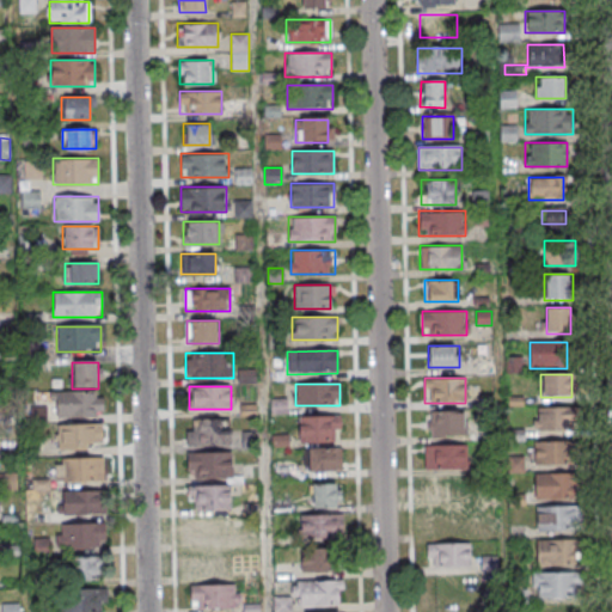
[(55,392),(55,417),(102,417),(102,392),(55,392)]
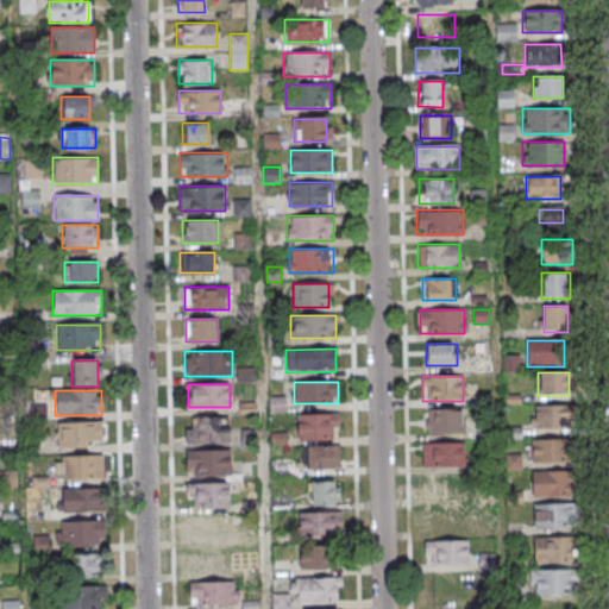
[(531,406),(531,428),(571,428),(571,406),(531,406)]
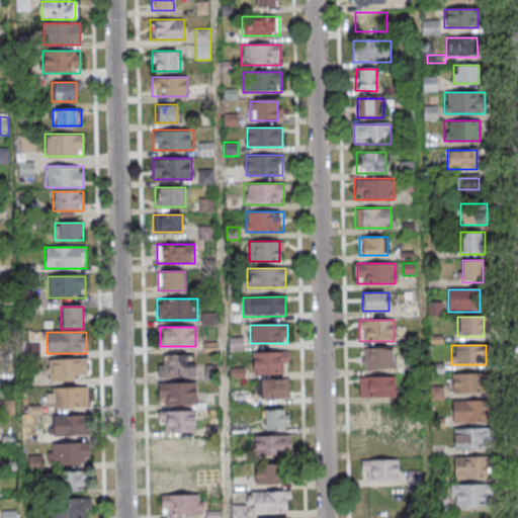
[(361,348),(361,368),(395,368),(395,348),(361,348)]
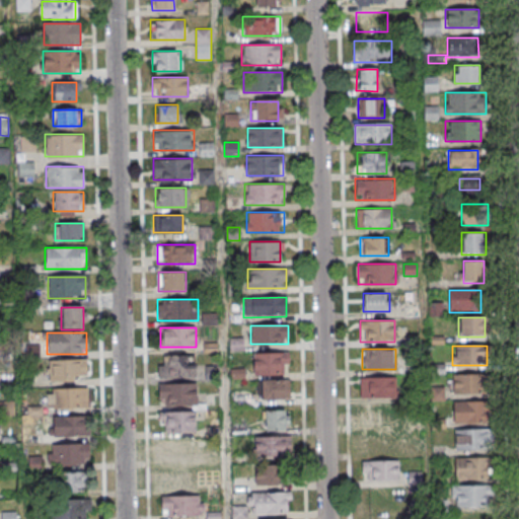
[(289,375),(289,354),(252,354),(252,375),(289,375)]
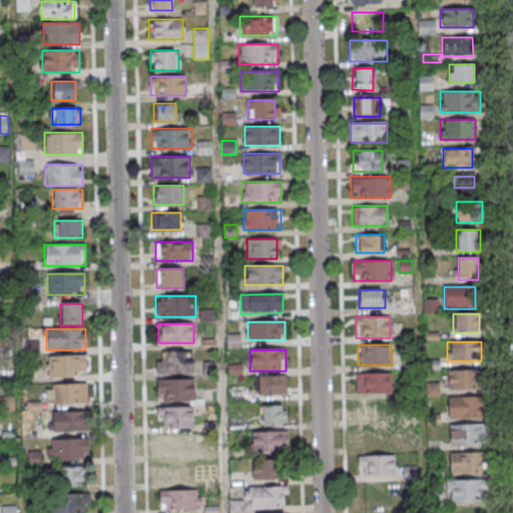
[(192,376),(192,353),(163,353),(163,362),(156,362),(156,376),(192,376)]
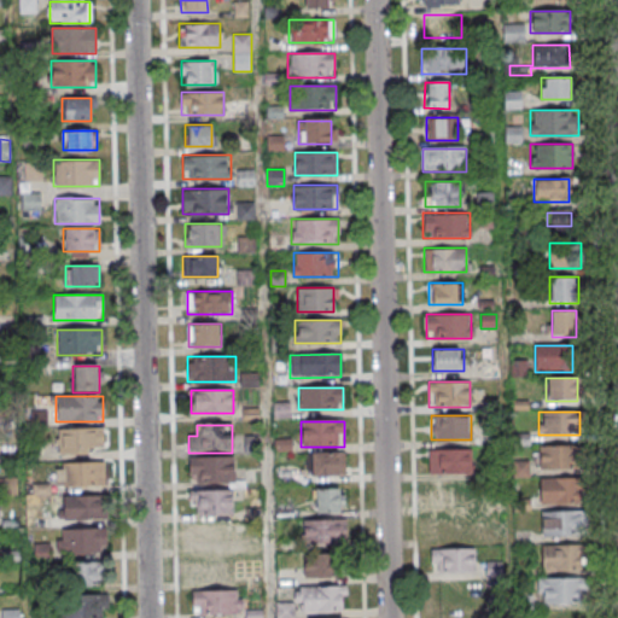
[(103,429),(59,429),(59,454),(103,454),(103,429)]
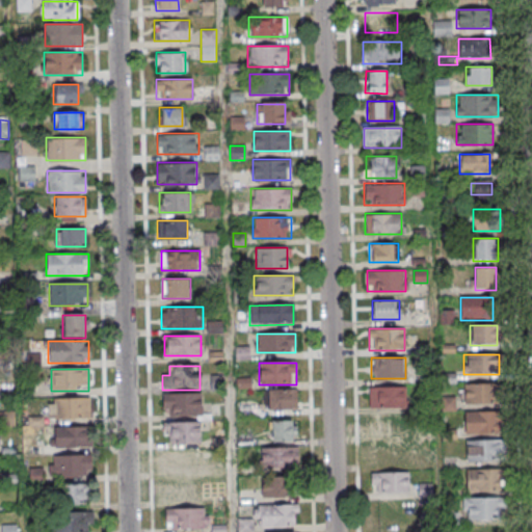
[(498,403),(498,383),(464,383),(464,403),(498,403)]
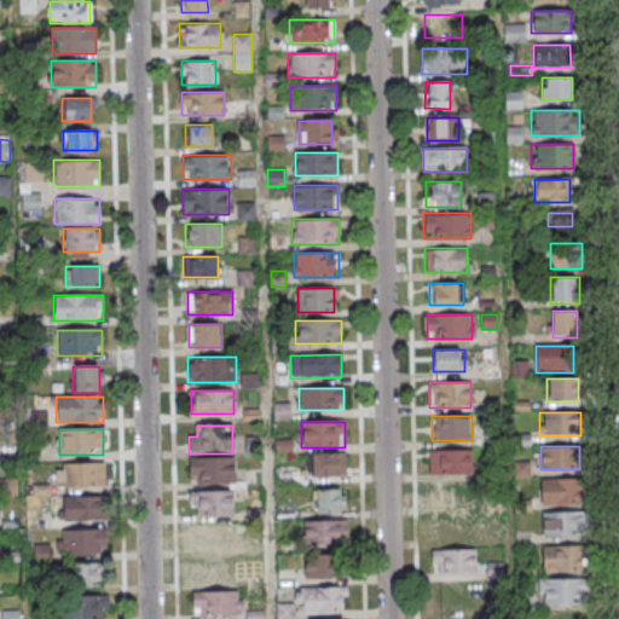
[(474,450),(429,450),(429,474),(474,474),(474,450)]
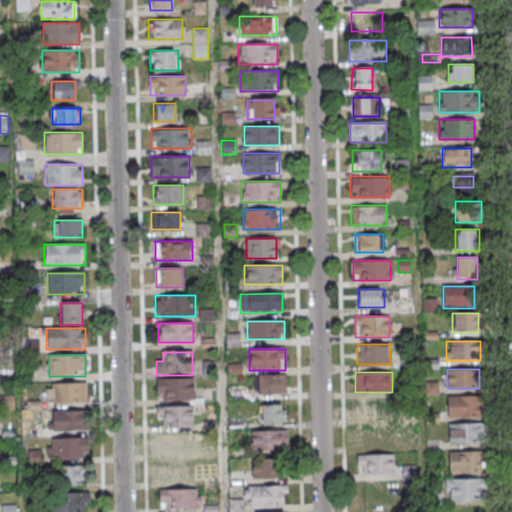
[(285,393),(285,375),(256,375),(256,393),(285,393)]
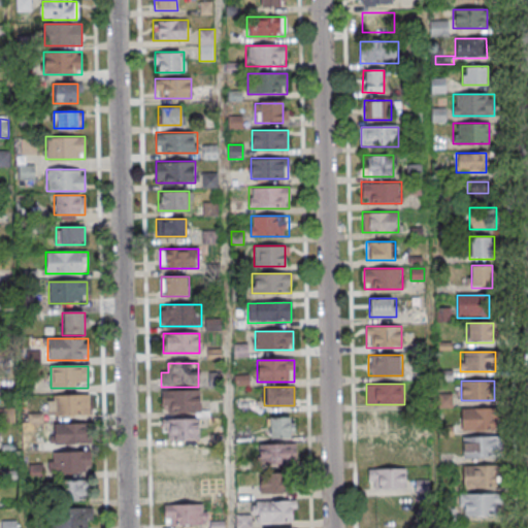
[(200,414),(200,392),(162,392),(162,414),(200,414)]
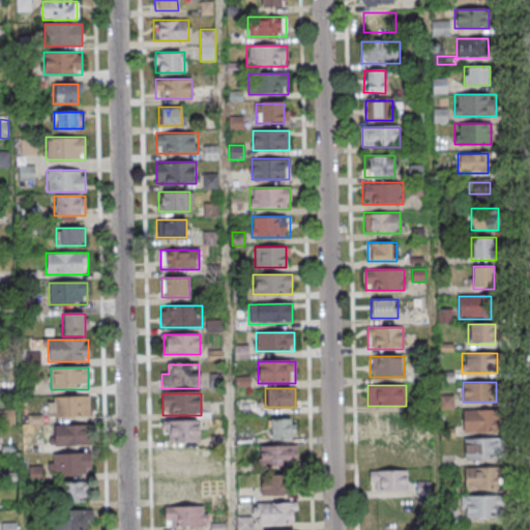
[(89,417),(89,396),(54,396),(54,417),(89,417)]
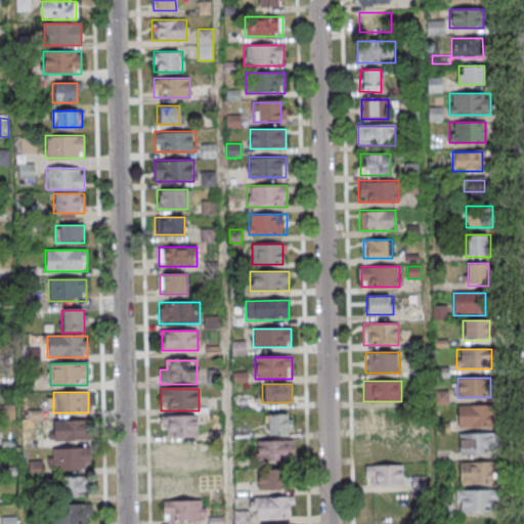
[(457,426),(492,426),(492,405),(457,405),(457,426)]
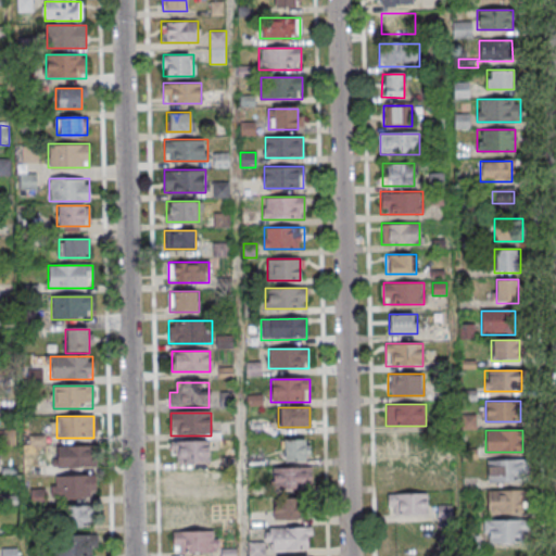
[(425,436),(387,436),(387,443),(392,443),(392,454),(425,454),(425,436)]
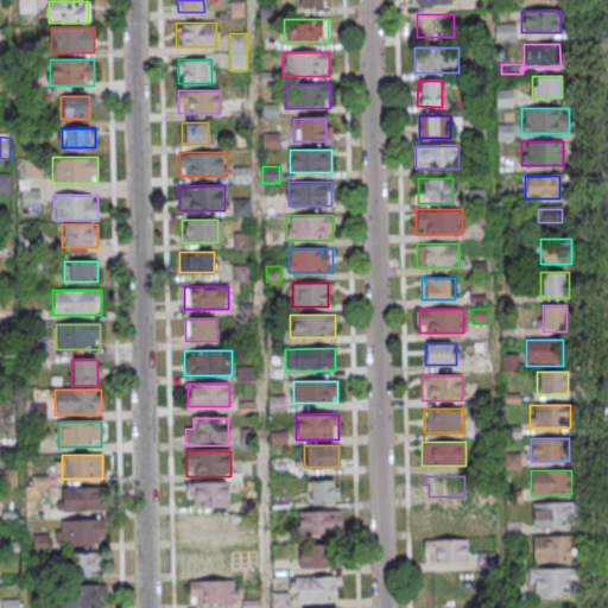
[(310,480),(310,504),(334,504),(334,480),(310,480)]
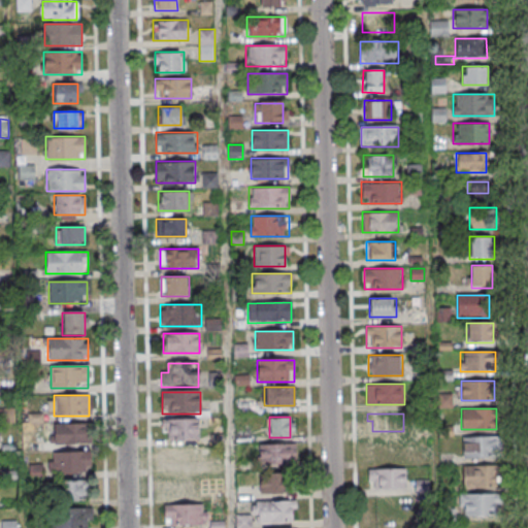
[(198,439),(198,420),(164,420),(164,439),(198,439)]
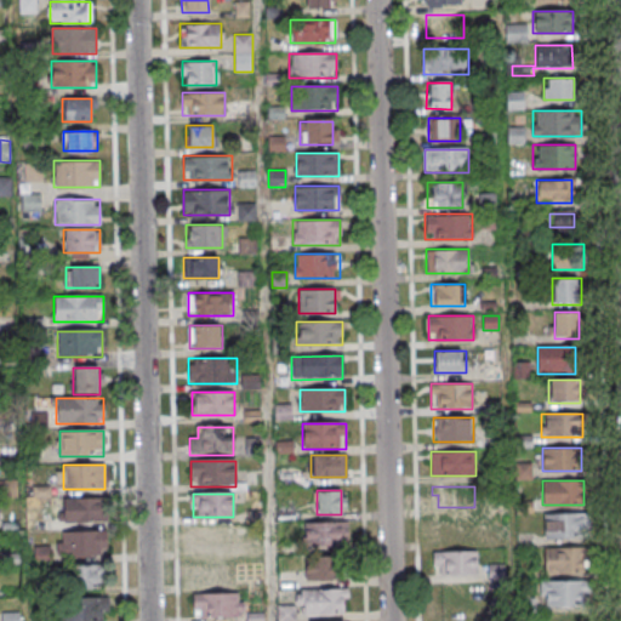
[(66,499),(66,522),(106,522),(106,499),(66,499)]
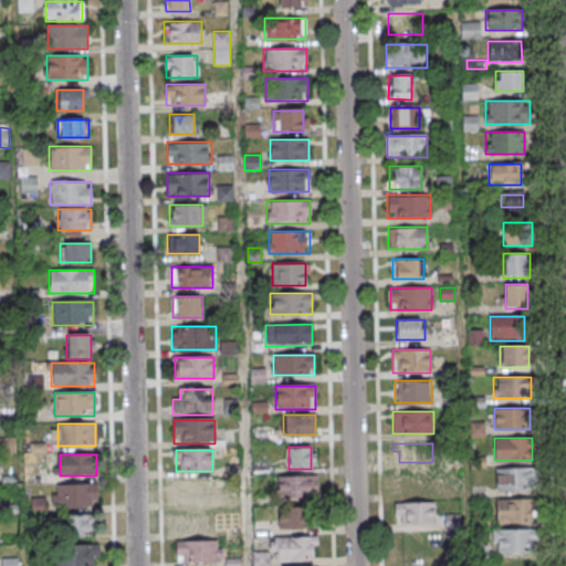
[(533,468),(495,468),(495,490),(533,490),(533,468)]
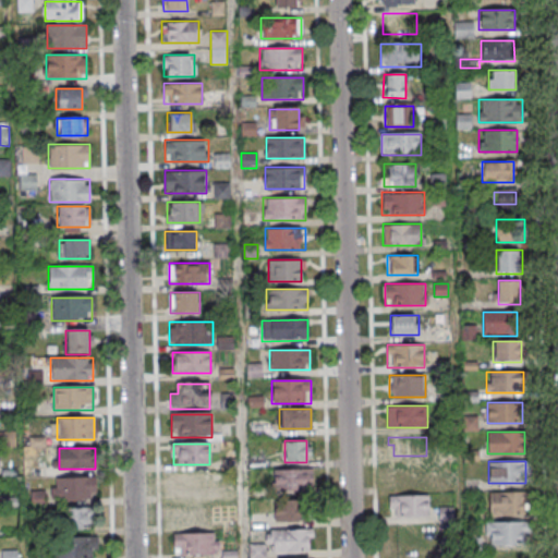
[(313,469),(274,469),(274,490),(313,490),(313,469)]
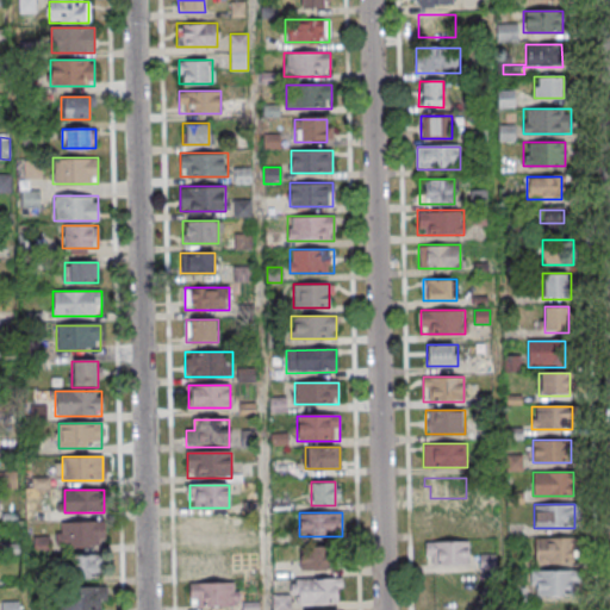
[(230,542),(230,518),(190,518),(190,542),(230,542)]
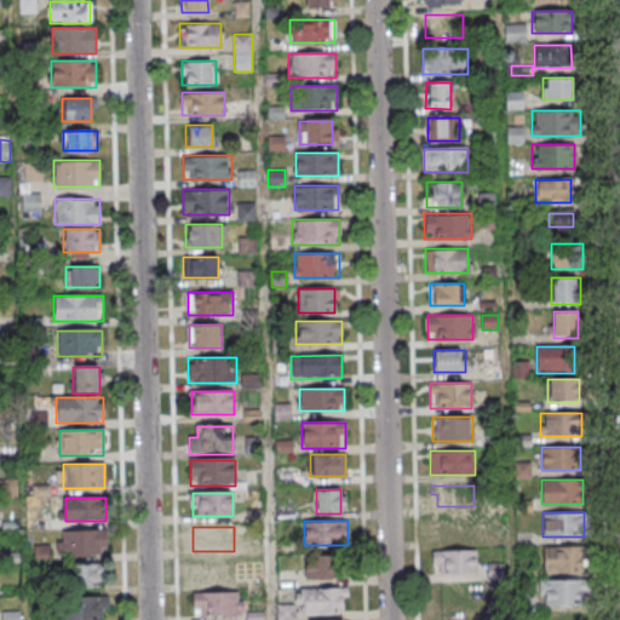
[(62,530),(62,556),(105,556),(105,530),(62,530)]
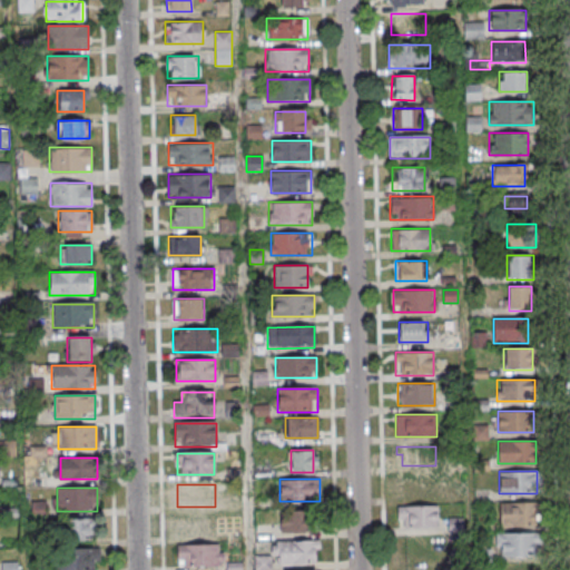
[(499,503),(499,526),(538,526),(538,503),(499,503)]
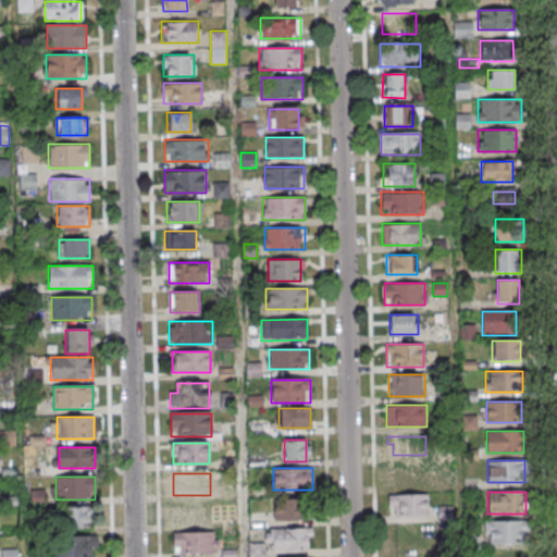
[(425,493),(387,494),(388,507),(393,507),(393,516),(426,515),(425,493)]
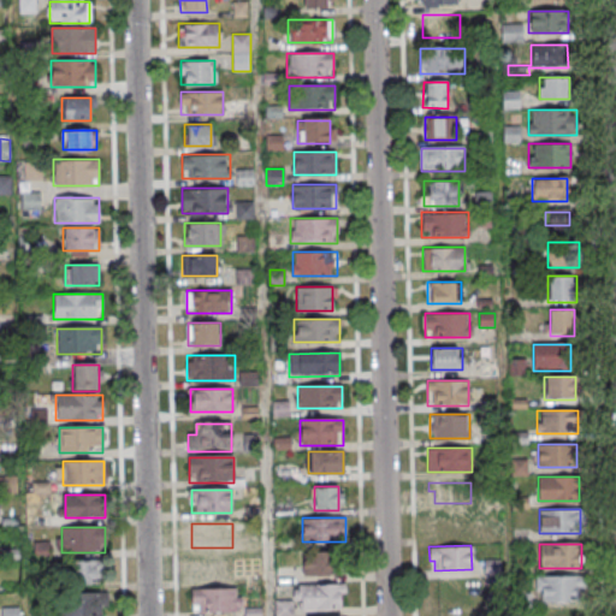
[(302,554),(302,575),(337,575),(337,554),(302,554)]
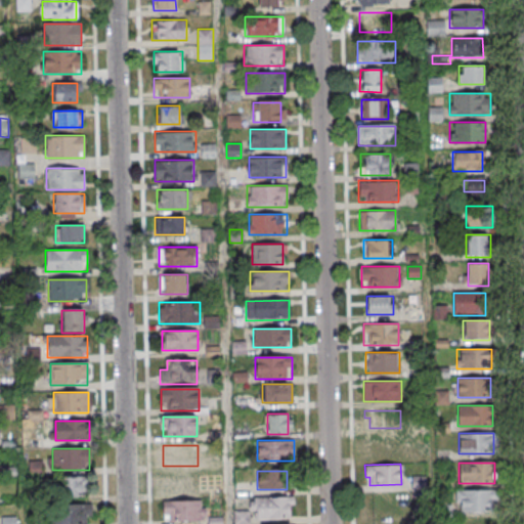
[(200,494),(200,474),(163,474),(163,494),(200,494)]
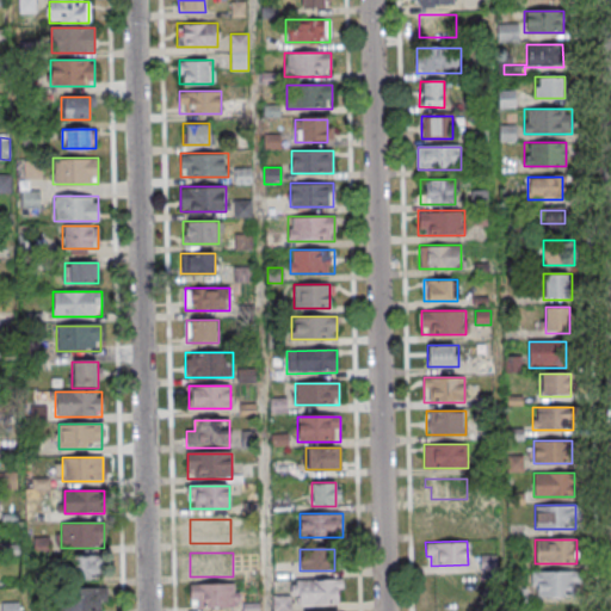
[(102,556),(69,556),(69,579),(102,579),(102,556)]
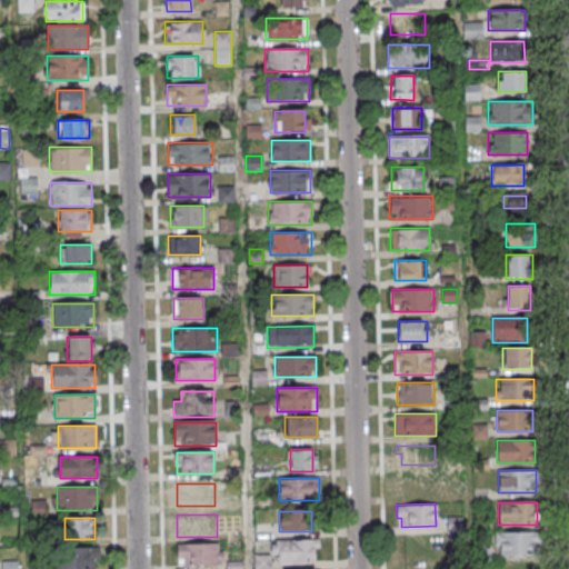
[(493,532),(493,557),(537,557),(537,532),(493,532)]
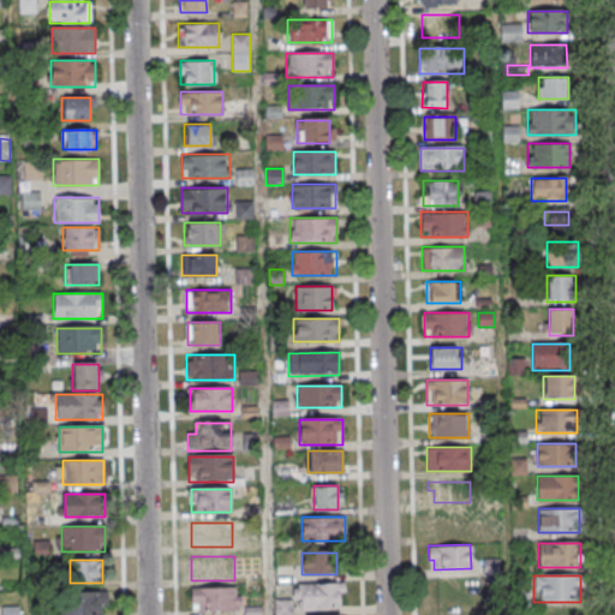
[(434,583),(434,602),(471,602),(471,583),(434,583)]
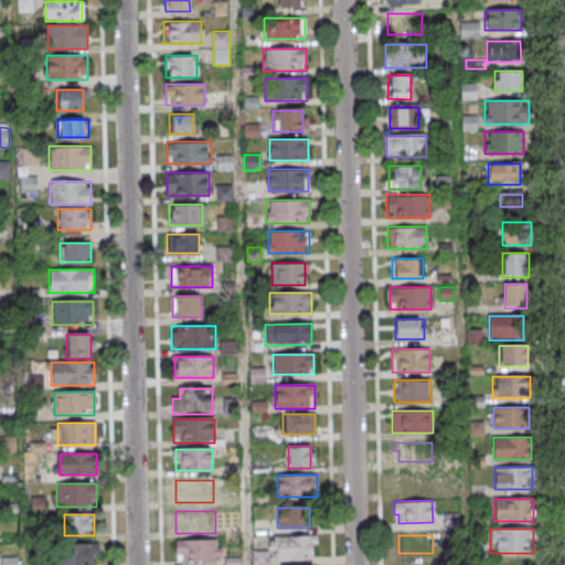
[(316,558),(316,537),(272,537),(272,558),(316,558)]
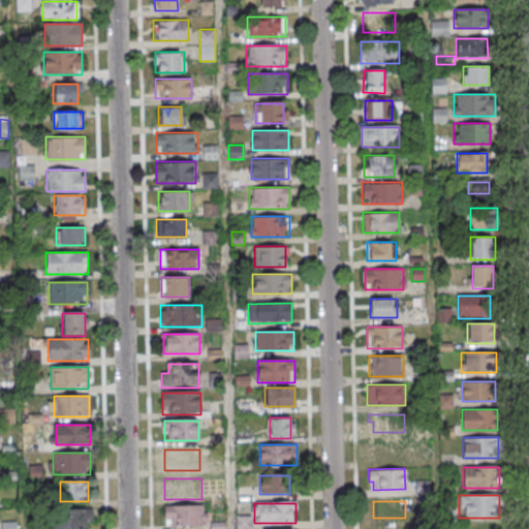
[(206,527),(206,507),(164,507),(164,527),(206,527)]
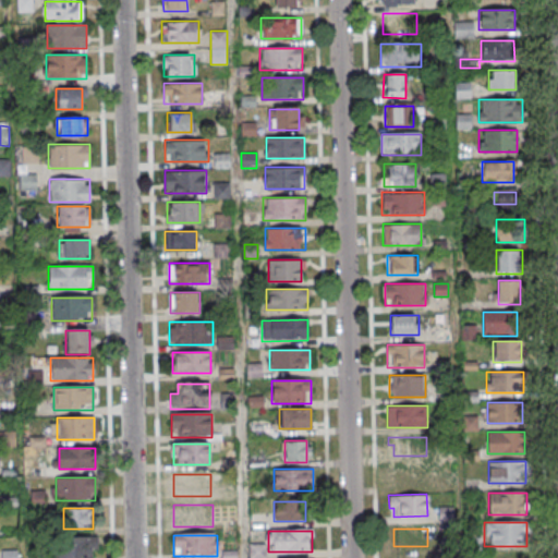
[(96,557),(97,537),(56,537),(55,557),(96,557)]
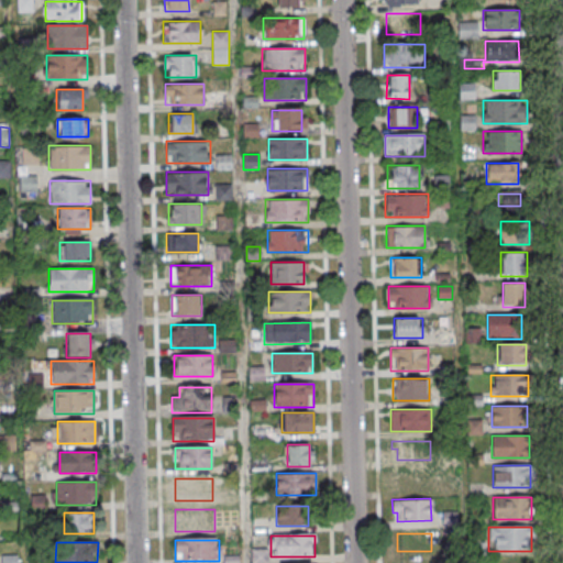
[(265,551),(253,552),(254,562),(257,562),(266,562),(265,551)]
